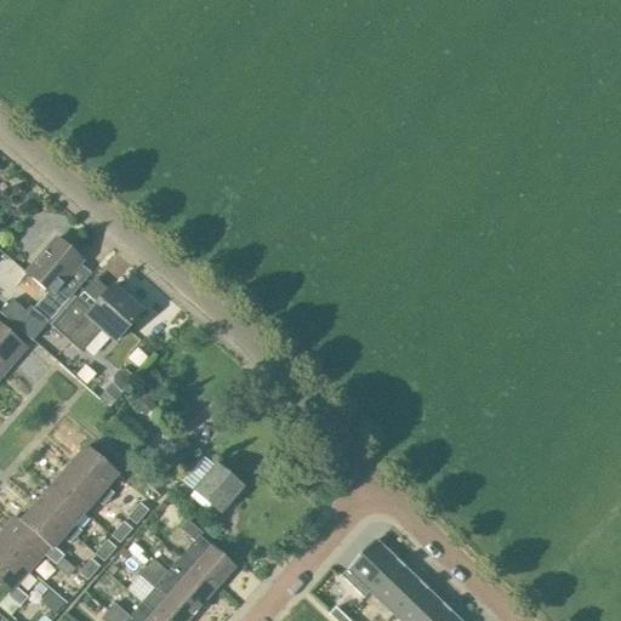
[(11,301),(0,313),(33,342),(49,325),(68,302),(56,292),(79,266),(81,262),(55,239),(26,274),(47,294),(32,312),(28,308),(24,312),(11,301)]
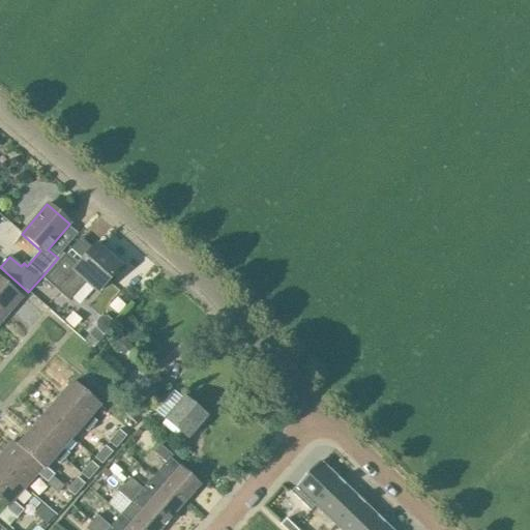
[(112,251),(128,262),(138,249),(121,238),(112,251)]
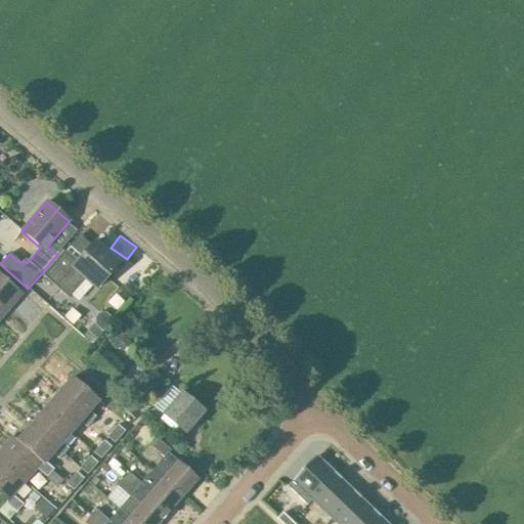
[(94,243),(76,264),(66,255),(43,278),(69,301),(87,280),(96,289),(119,264),(94,243)]
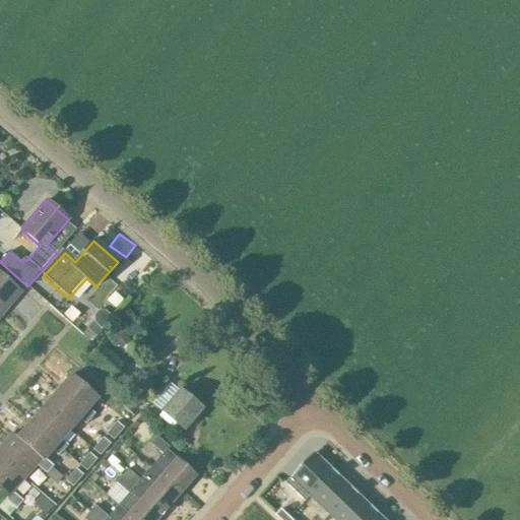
[(0,307),(5,311),(22,291),(0,272),(0,307)]
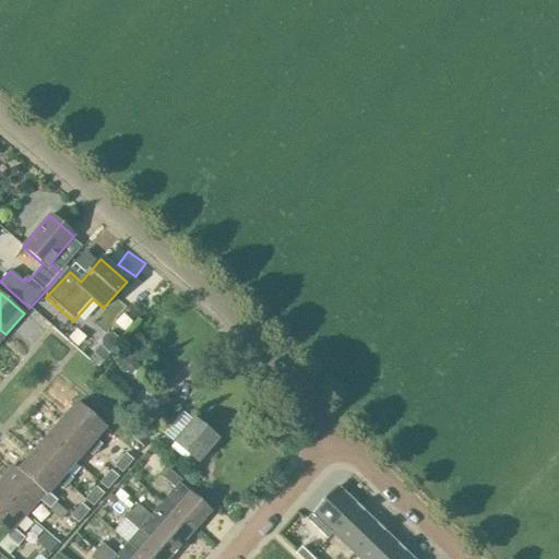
[(102,339),(103,345),(110,353),(121,341),(114,333),(107,333),(102,339)]
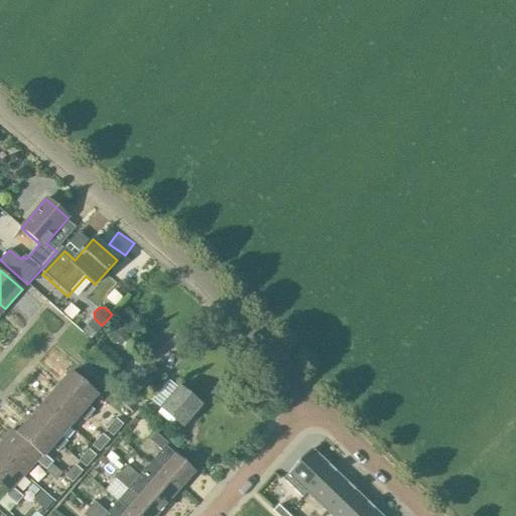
[(93,321),(85,332),(94,339),(102,329),(93,321)]
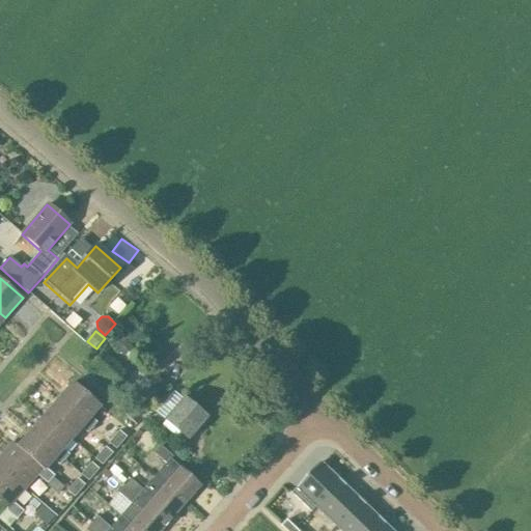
[(124,357),(133,347),(120,335),(111,344),(124,357)]
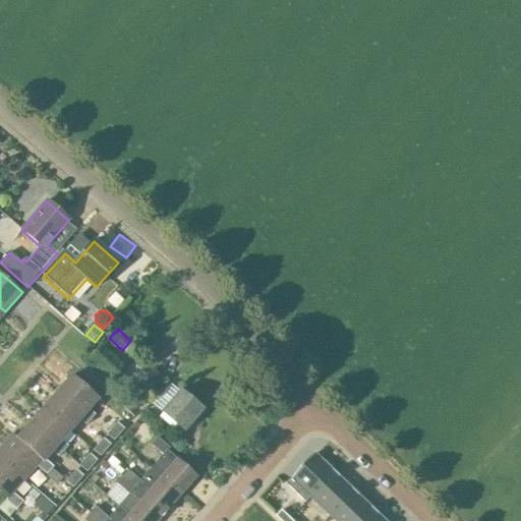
[(58,391),(92,420),(96,415),(90,409),(98,399),(71,375),(58,391)]
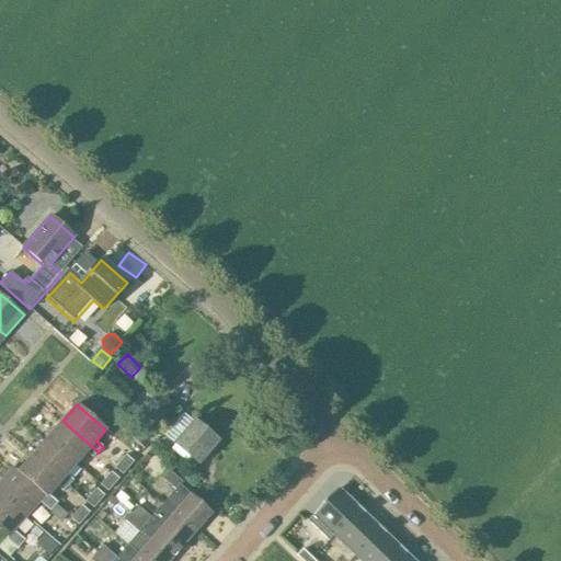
[(99,453),(63,421),(47,438),(77,464),(87,453),(93,458),(96,455),(99,453)]
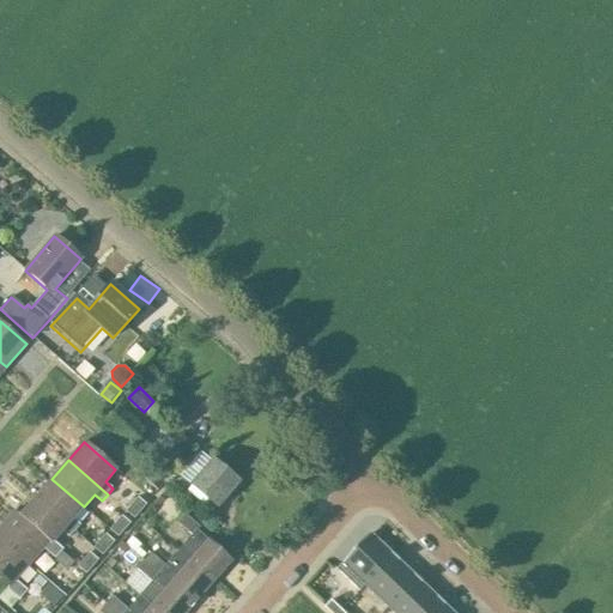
[(216,508),(238,481),(213,460),(190,486),(216,508)]
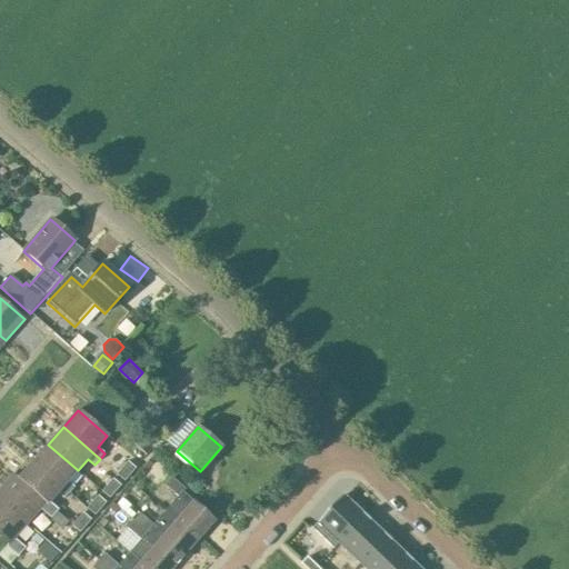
[(32,462),(69,495),(75,488),(68,482),(78,470),(48,445),(46,448),(32,462)]
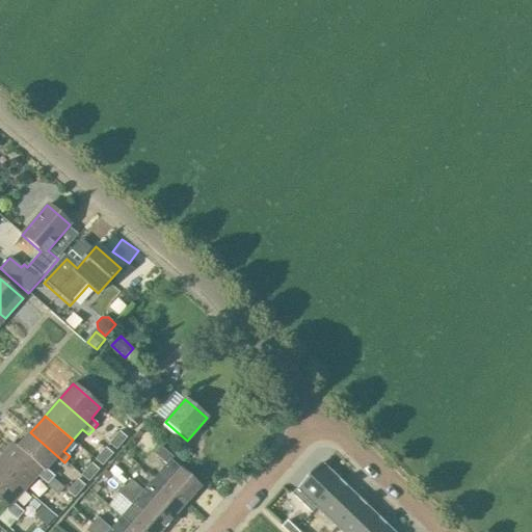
[(109,444),(116,450),(127,437),(120,431),(109,444)]
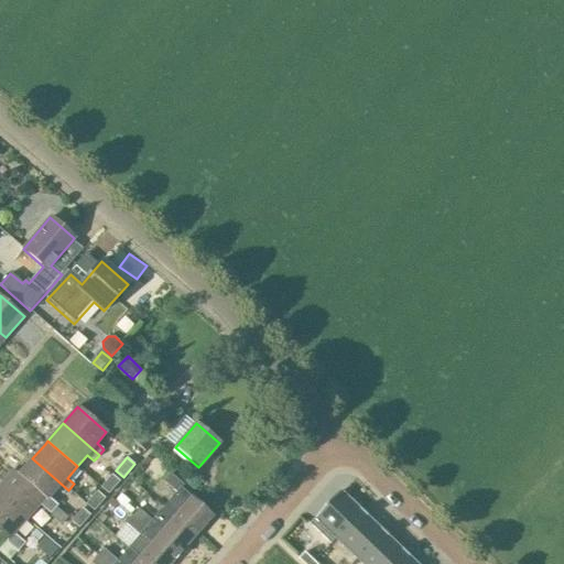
[(68,490),(32,458),(18,476),(46,500),(55,490),(63,497),(68,490)]
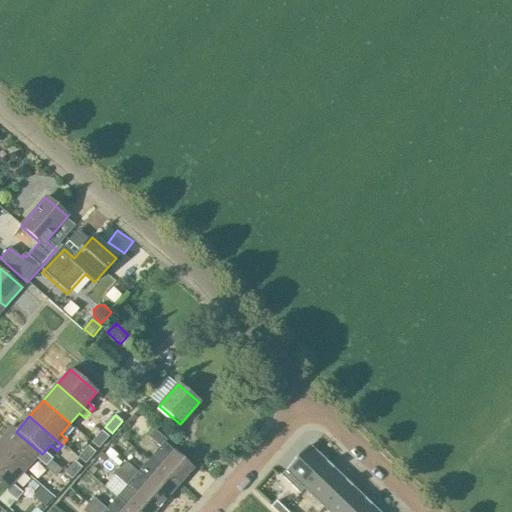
[(52,463),(42,454),(16,432),(11,428),(0,440),(0,451),(24,472),(34,460),(46,470),(52,463)]
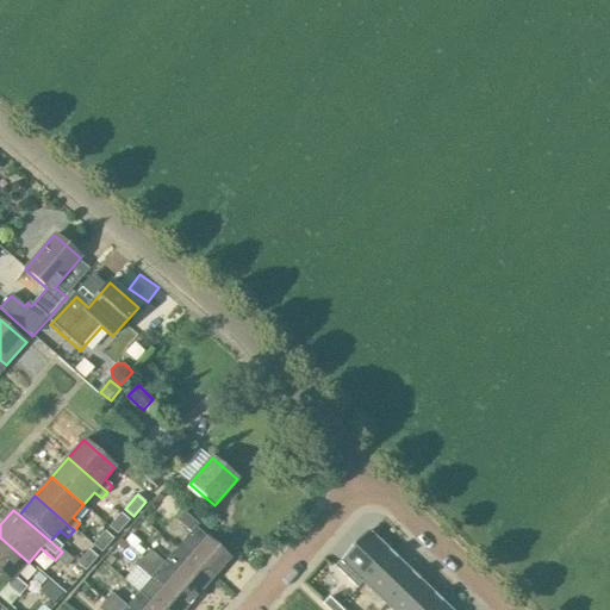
[(130,520),(122,512),(110,528),(117,535),(130,520)]
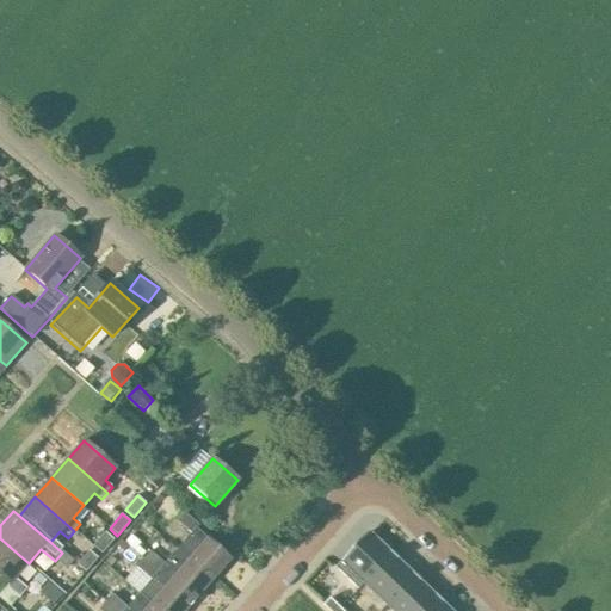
[(177,550),(211,581),(230,559),(207,537),(197,530),(201,526),(184,513),(177,523),(190,535),(177,550)]
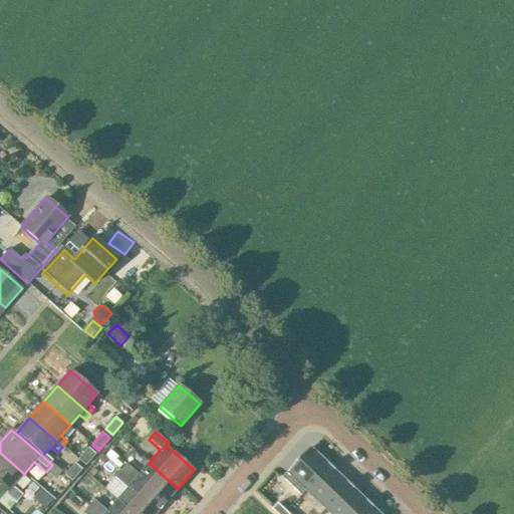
[(302,495),(331,465),(312,447),(284,477),(302,495)]
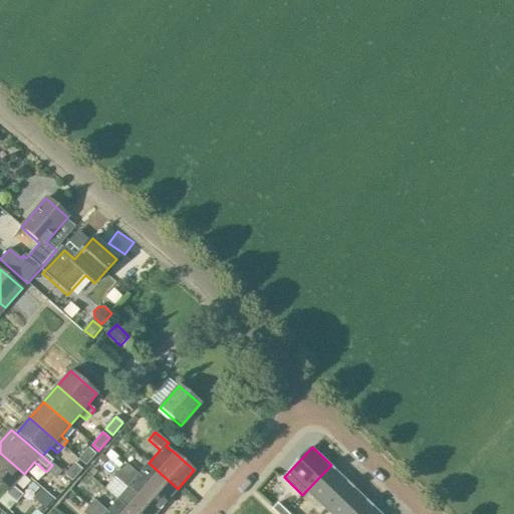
[(87,448),(77,460),(85,466),(95,455),(87,448)]
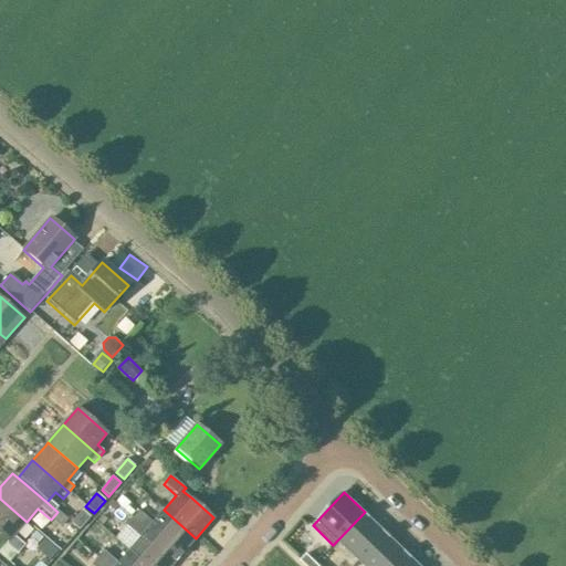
[(124,511),(127,506),(130,504),(122,496),(116,503),(119,506),(124,511)]
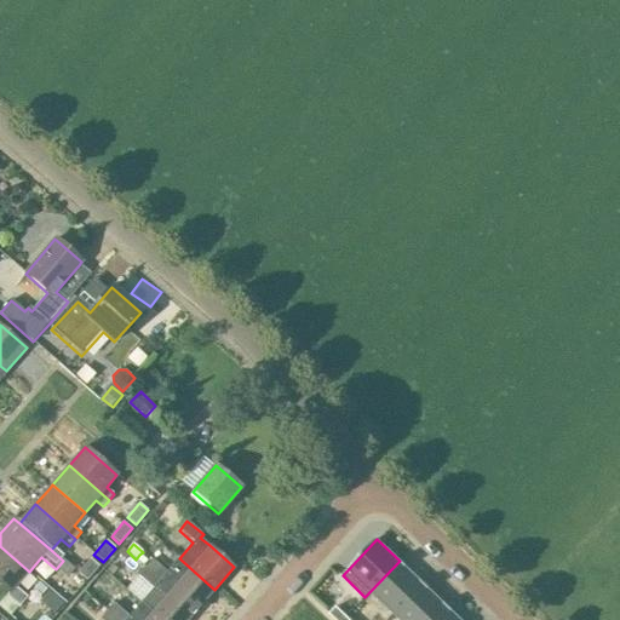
[(17,585),(29,572),(0,546),(0,586),(21,604),(29,596),(17,585)]
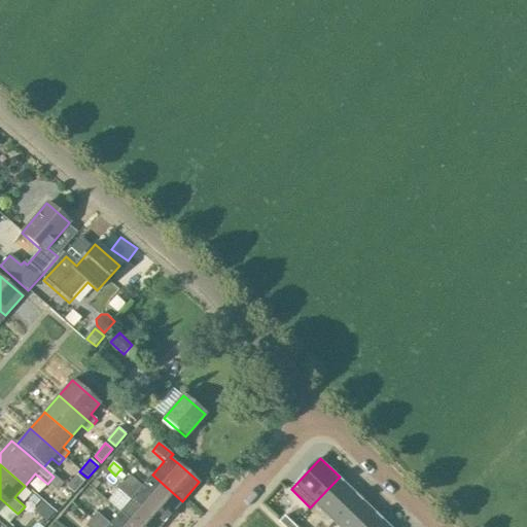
[(126,484),(167,520),(182,501),(152,475),(142,486),(132,478),(126,484)]
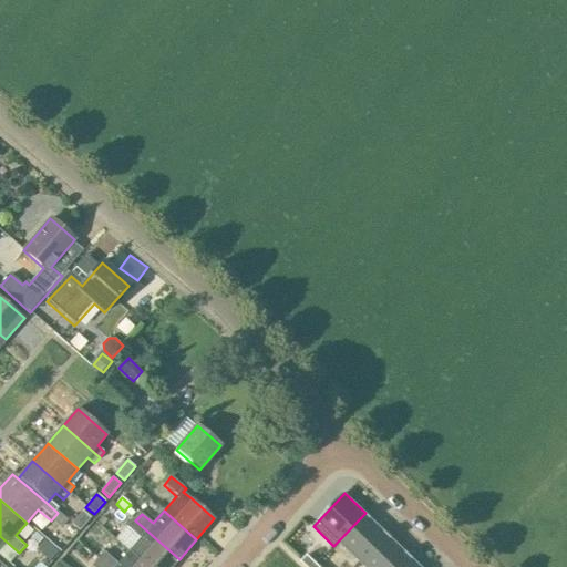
[(80,531),(91,518),(82,512),(71,524),(80,531)]
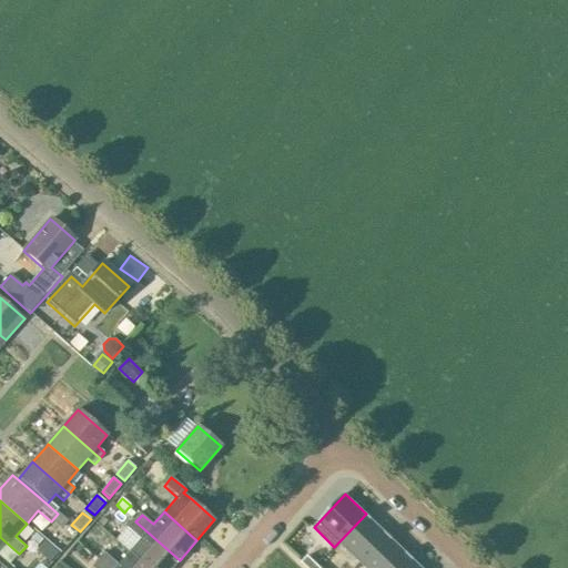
[(340,543),(359,563),(387,534),(366,514),(334,547),(335,547),(340,543)]
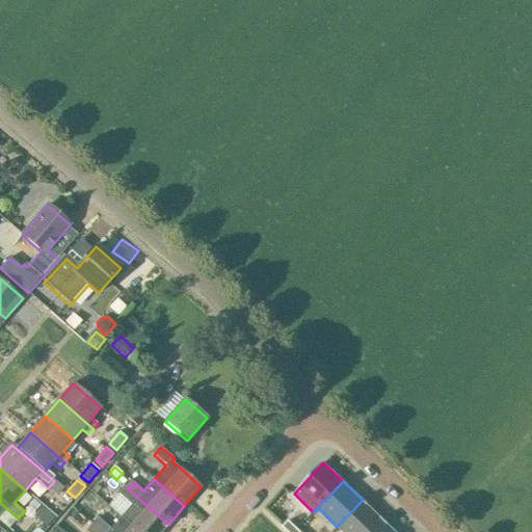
[(131,505),(121,516),(138,531),(161,531),(168,525),(127,488),(121,496),(131,505)]
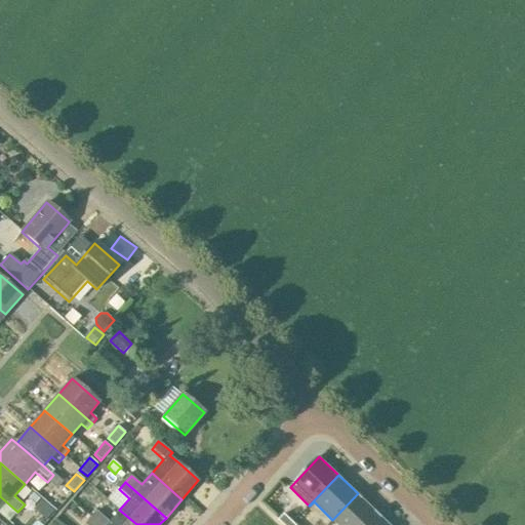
[(364,524),(377,511),(358,493),(332,520),(337,524),(364,524)]
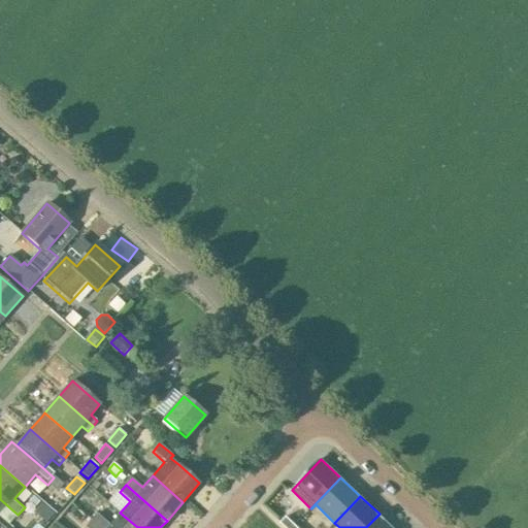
[(54,515),(41,503),(34,513),(45,523),(54,515)]
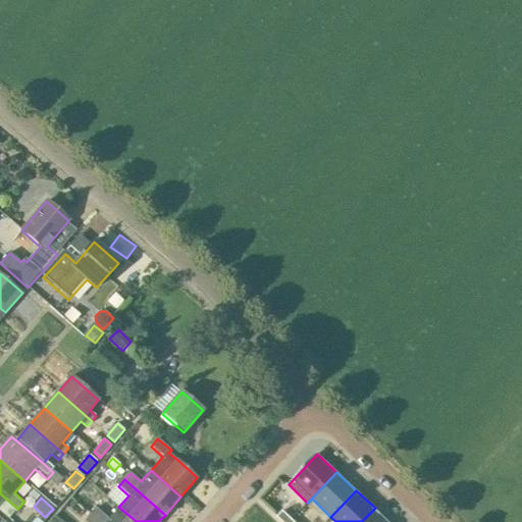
[(93,516),(93,517),(99,521),(136,521),(118,507),(109,518),(99,510),(93,516)]
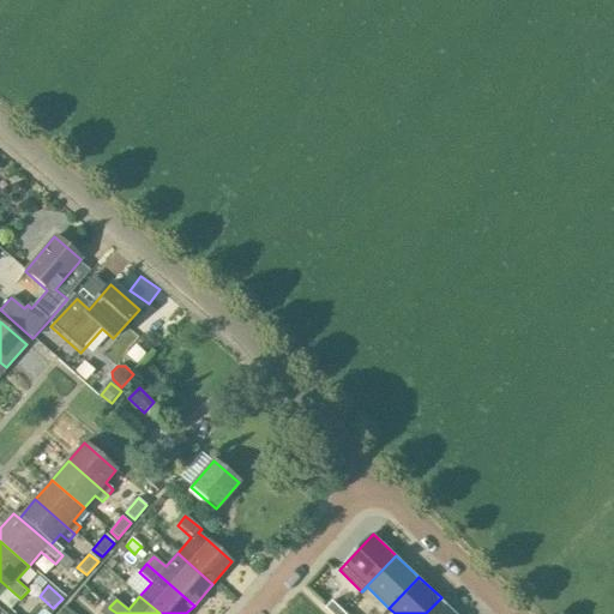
[(458,613),(441,597),(426,613),(458,613)]
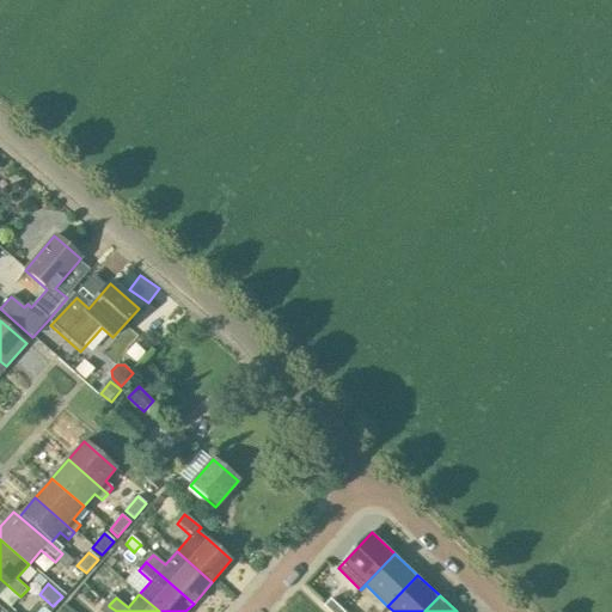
[(340,611),(343,609),(332,599),(325,606),(331,611),(340,611)]
